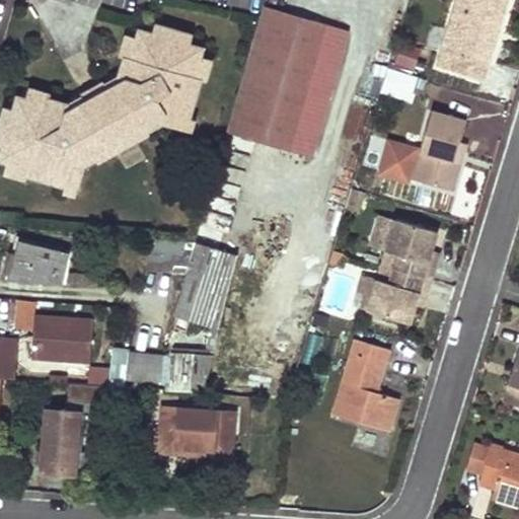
[(457,0),(449,29),(458,32),(454,46),(442,53),(438,66),(486,80),(509,0),(457,0)]
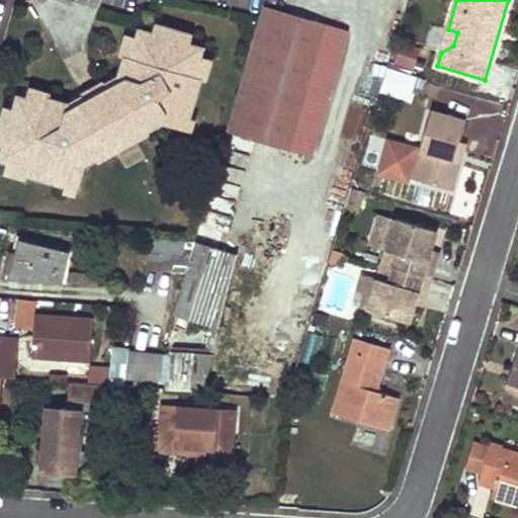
[(263,6),(226,133),(273,146),(310,20),(263,6)]
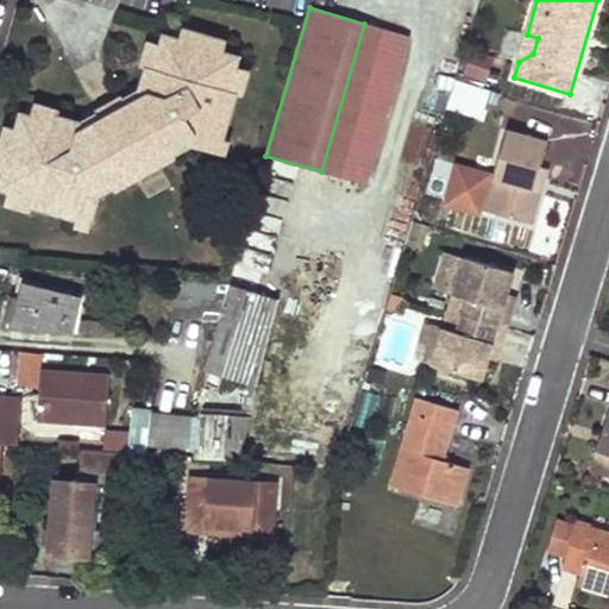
[(364,24),(321,171),(339,176),(382,29),(364,24)]
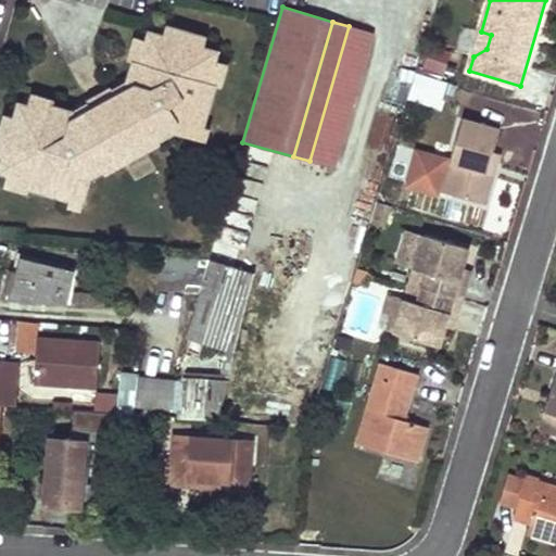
[(165,36),(150,32),(147,40),(140,64),(134,62),(128,81),(113,90),(116,96),(92,110),(89,103),(75,112),(54,105),(52,112),(29,105),(20,103),(15,118),(5,115),(0,135),(0,156),(4,158),(0,172),(0,173),(9,176),(33,182),(30,189),(72,201),(75,190),(87,193),(91,178),(105,171),(101,164),(118,154),(114,146),(136,135),(140,142),(158,133),(161,139),(175,131),(190,136),(194,124),(205,127),(217,86),(213,85),(211,84),(217,61),(219,52),(204,47),(207,37),(167,26),(165,36)]
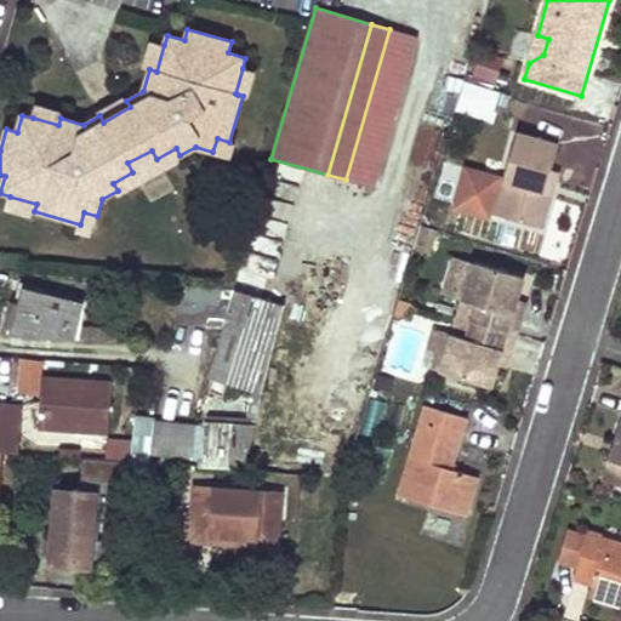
[(389,29),(346,180),(372,188),(417,36),(389,29)]
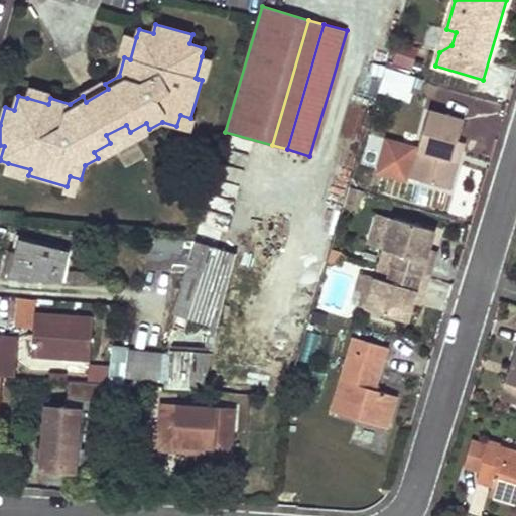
[(446,29),(439,52),(452,45),(456,32),(446,29)]
